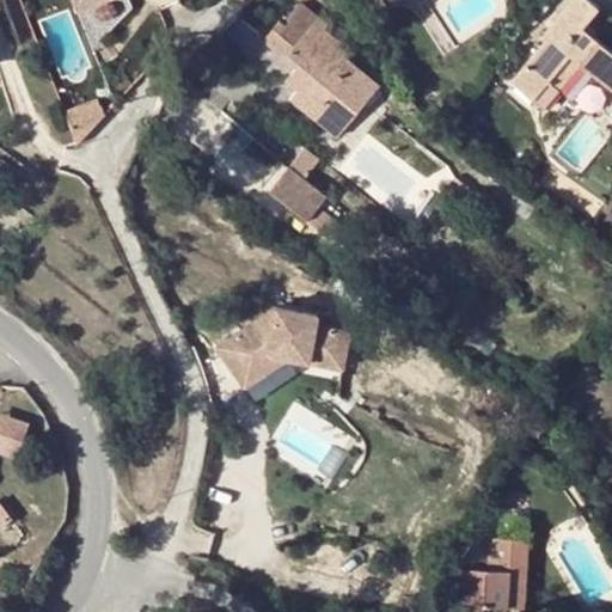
[(74,0),(79,11),(103,0),(74,0)]
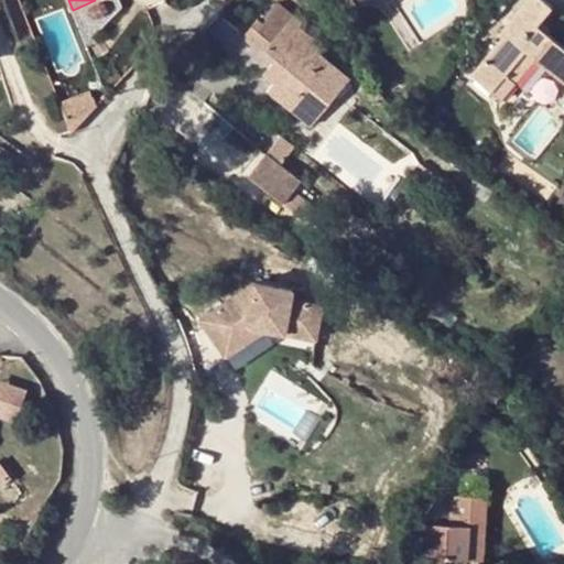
[(527,50),(535,57),(563,82),(563,47),(543,30),(556,14),(540,0),(525,0),(502,29),(507,33),(472,75),(501,100),(516,83),(506,75),(527,50)]
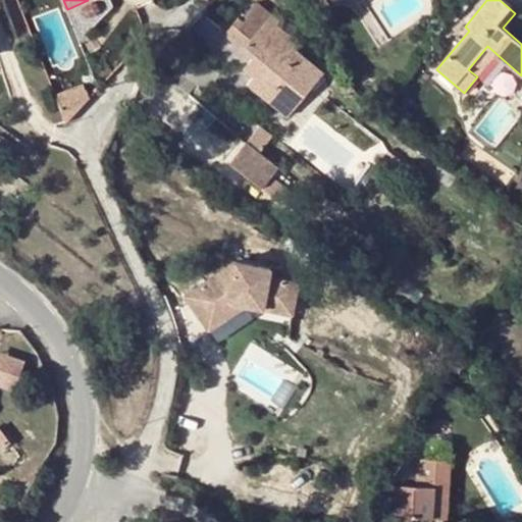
[(241,23),(236,19),(223,35),(253,56),(244,69),(257,80),(250,89),(285,115),(318,70),(286,47),(290,43),(282,38),(284,35),(273,27),(277,20),(254,3),(243,17),(245,18),(241,23)]
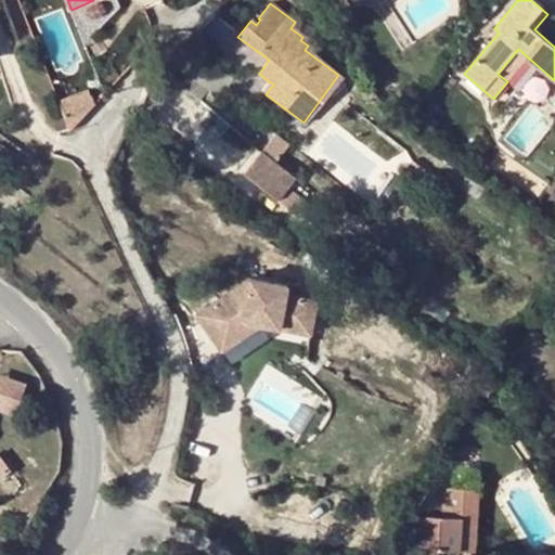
[(498,74),(507,81),(527,56),(518,49),(498,74)]
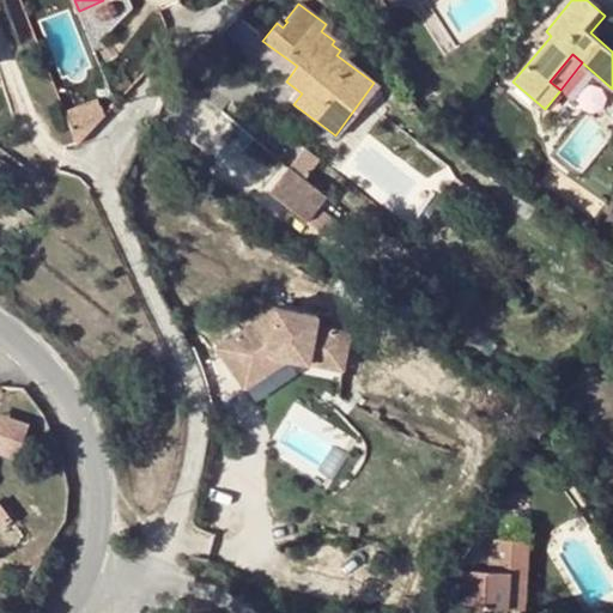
[(92,102),(66,113),(77,140),(104,114),(92,102)]
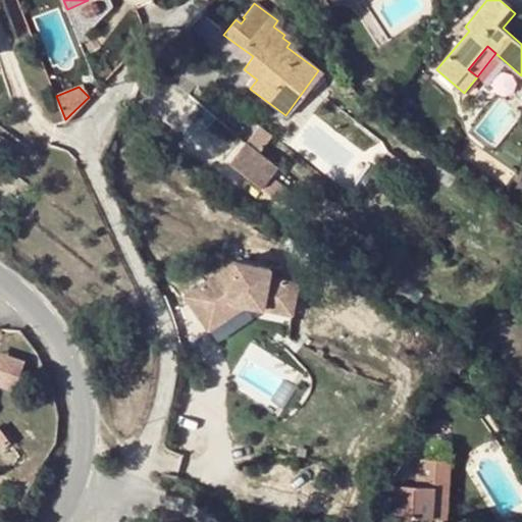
[(259,124),(245,139),(256,151),(271,137),(259,124)]
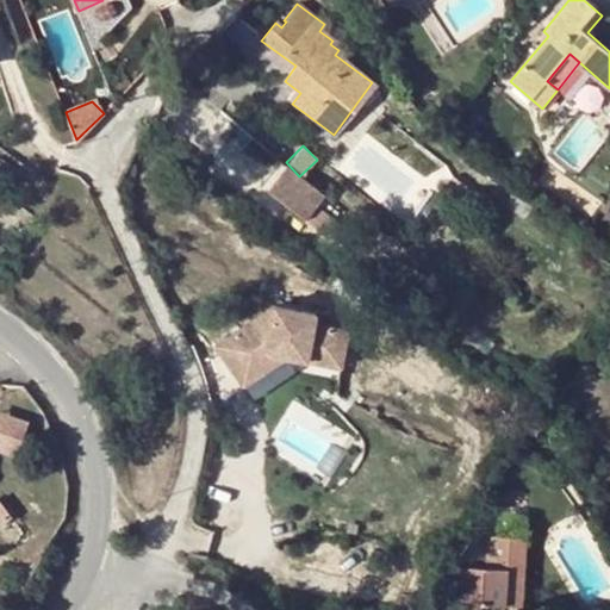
[(286,162),(265,184),(316,236),(328,224),(310,205),(318,197),(299,176),(286,162)]
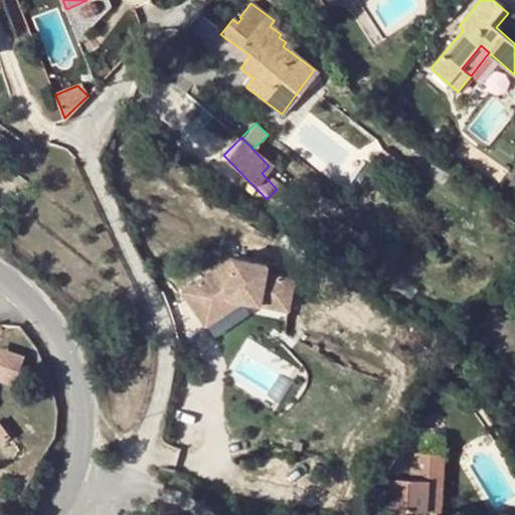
[(226,258),(192,280),(208,302),(217,297),(236,301),(281,313),(288,281),(258,274),(259,266),(226,258)]
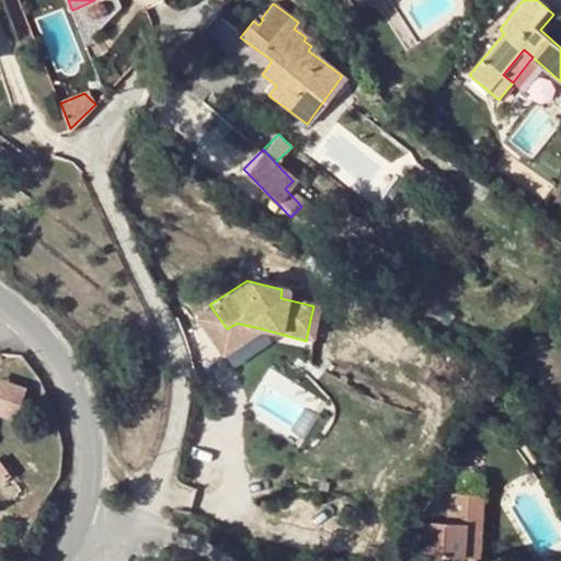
[(227,329),(209,305),(192,316),(216,354),(258,328),(237,323),(227,329)]
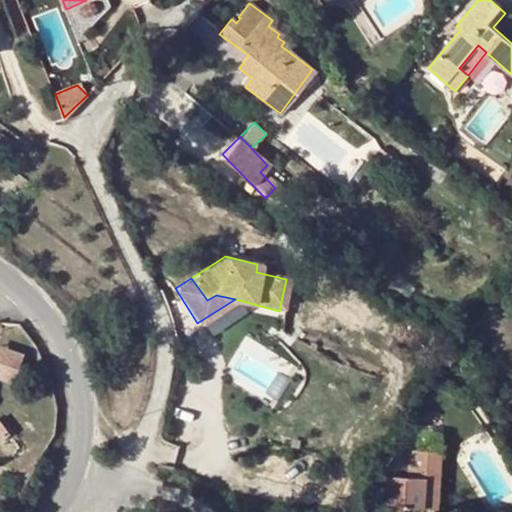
[(0,378),(20,383),(28,350),(0,344),(0,378)]
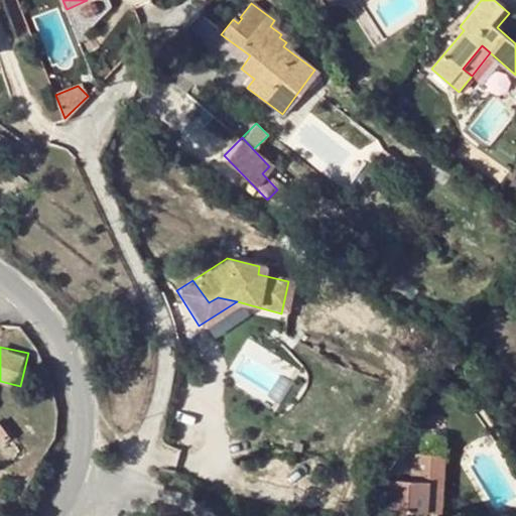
[(413,471),(412,481),(428,482),(428,476),(429,472),(413,471)]
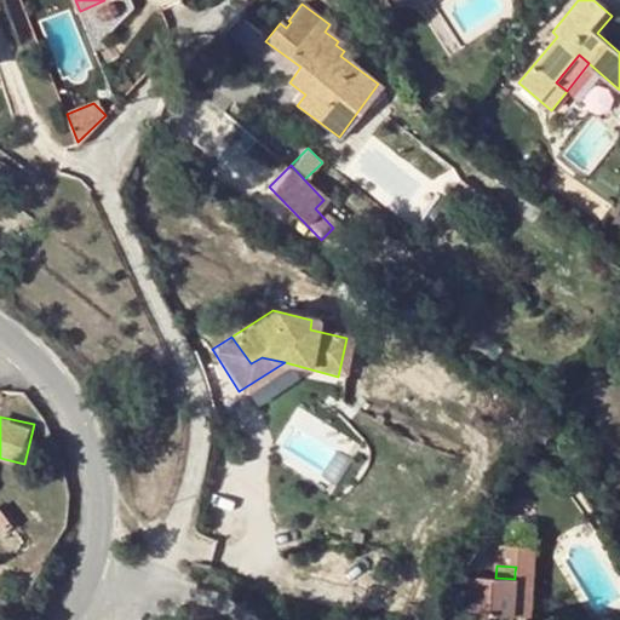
[(532,573),(515,572),(515,579),(495,578),(469,577),(465,616),(489,619),(491,613),(529,616),(532,573)]
